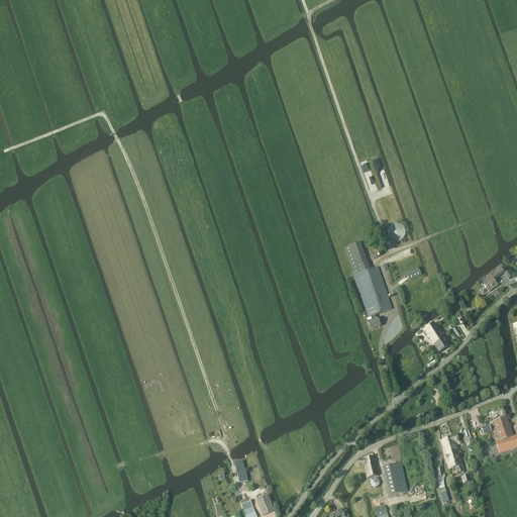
[(359,243),(344,248),(353,276),(368,318),(371,317),(376,315),(392,310),(378,268),(370,270),(359,243)]
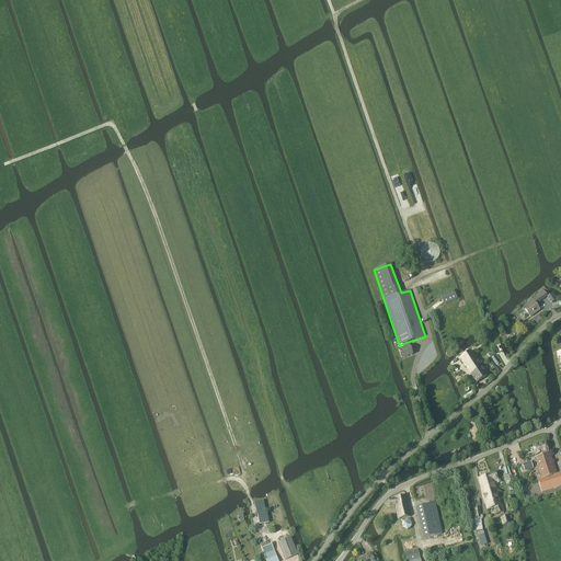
[(445,304),(457,299),(454,290),(442,296),(445,304)]
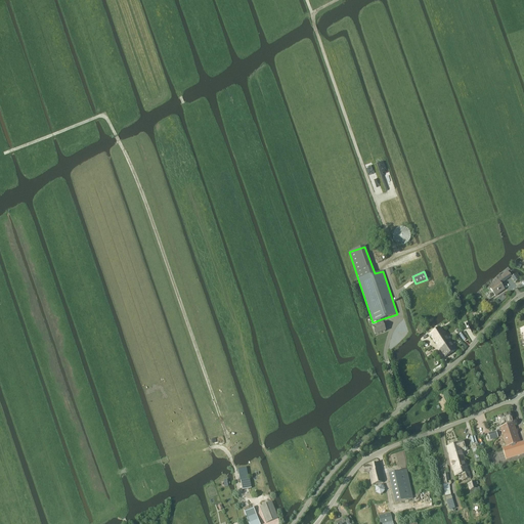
[(511,276),(508,272),(495,280),(497,285),(490,289),(495,296),(504,290),(499,285),(511,276)]
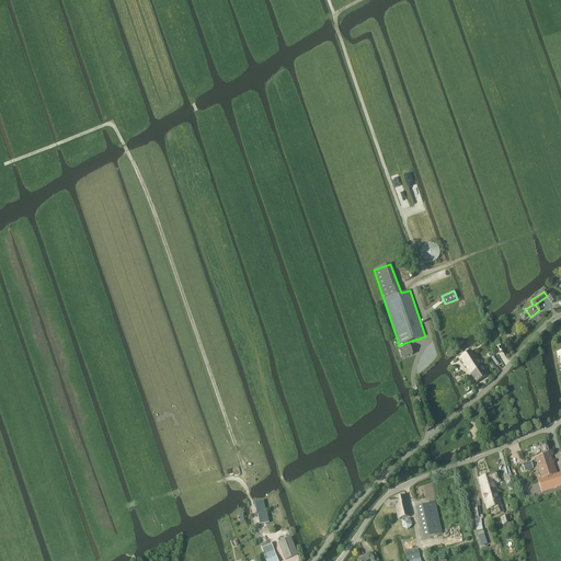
[(551,302),(557,299),(554,296),(552,294),(548,297),(551,302)]
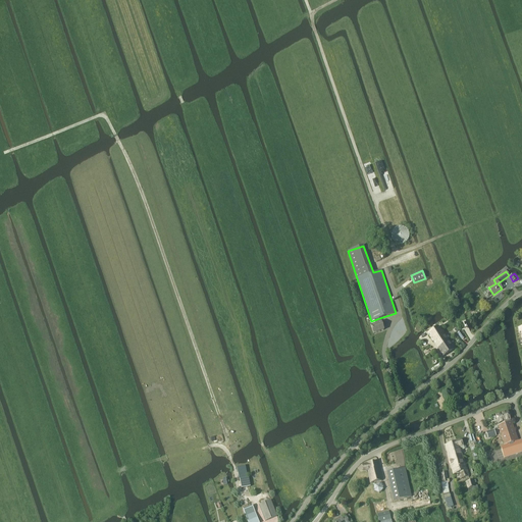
[(379,318),(374,320),(376,323),(371,325),(373,333),(383,330),(381,322),(380,322),(379,318)]
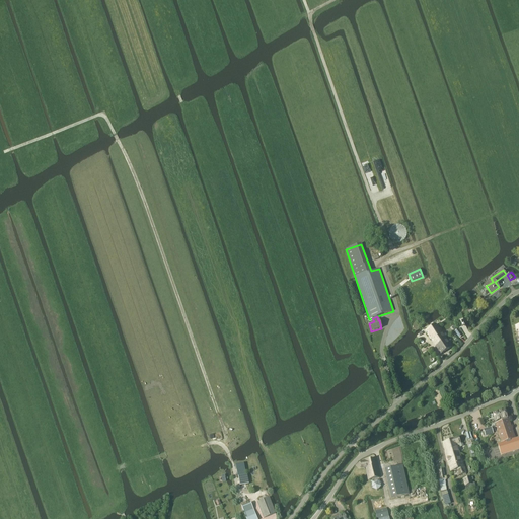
[(443,340),(445,339),(436,324),(426,331),(436,347),(444,341),(443,340)]
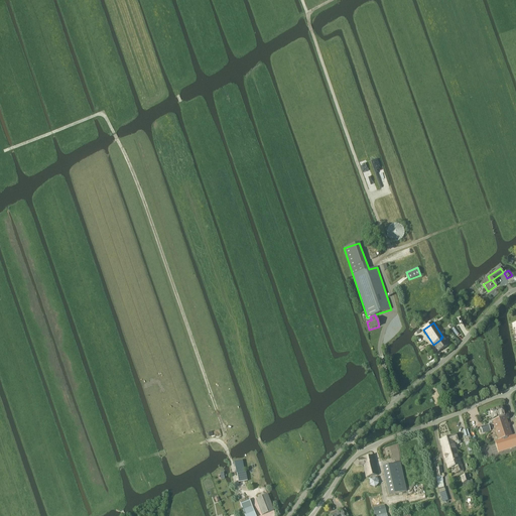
[(441,339),(433,345),(438,353),(448,346),(442,337),(440,338),(441,339)]
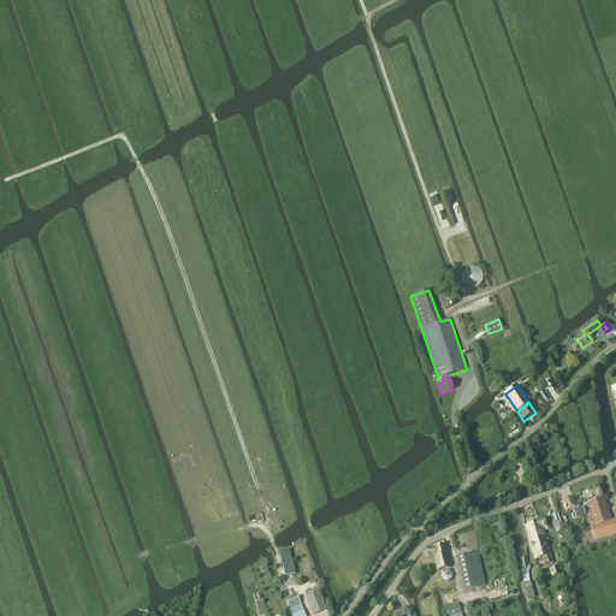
[(593,497),(602,495),(599,486),(585,491),(587,497),(592,496),(593,497)]
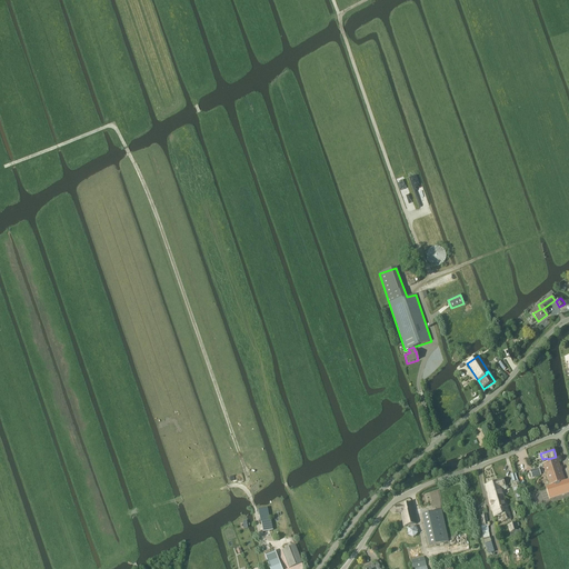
[(556,458),(556,457),(548,459),(547,458),(542,459),(543,461),(545,461),(545,463),(543,465),(550,487),(546,488),(550,500),(568,493),(568,483),(568,481),(563,482),(557,460),(556,460),(555,458),(556,458)]
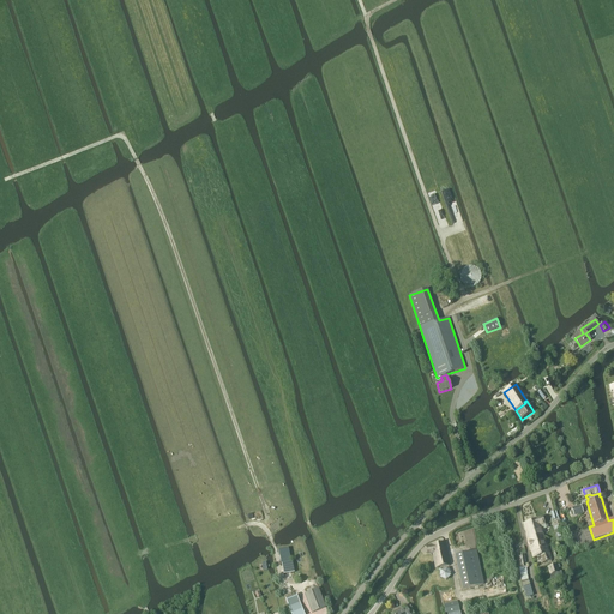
[(583,513),(582,506),(572,509),(575,516),(583,513)]
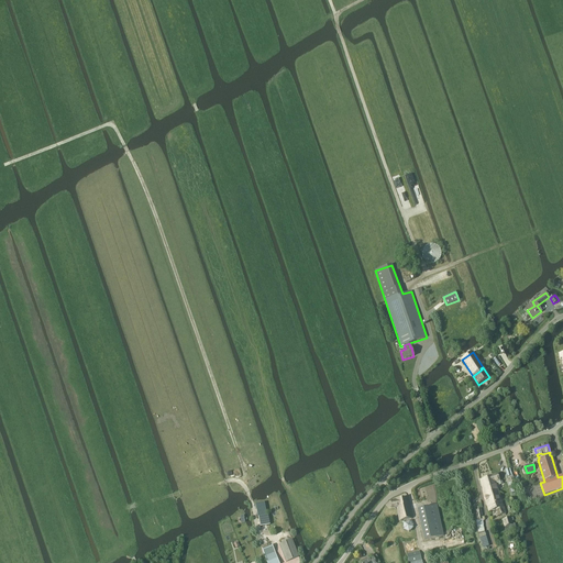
[(497,474),(484,478),(485,484),(489,483),(492,486),(494,492),(497,489),(496,486),(500,485),(499,482),(497,474)]
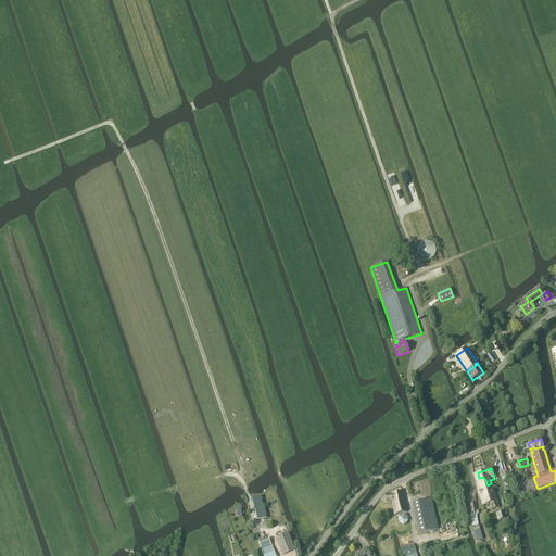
[(478,472),(475,475),(481,498),(495,494),(491,483),(488,485),(485,480),(483,477),(479,478),(478,472)]
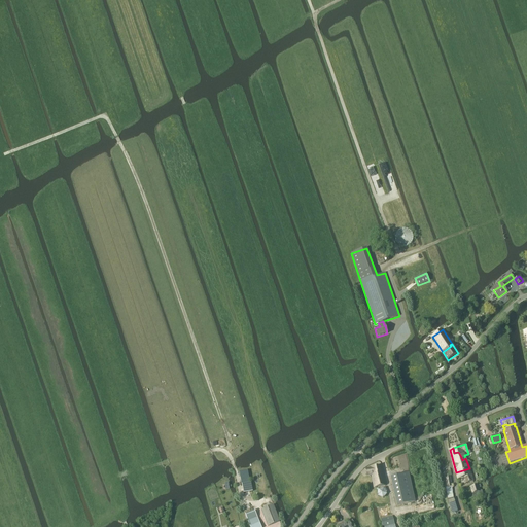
[(386,486),(386,485),(382,466),(365,469),(366,477),(372,476),(374,488),(386,486)]
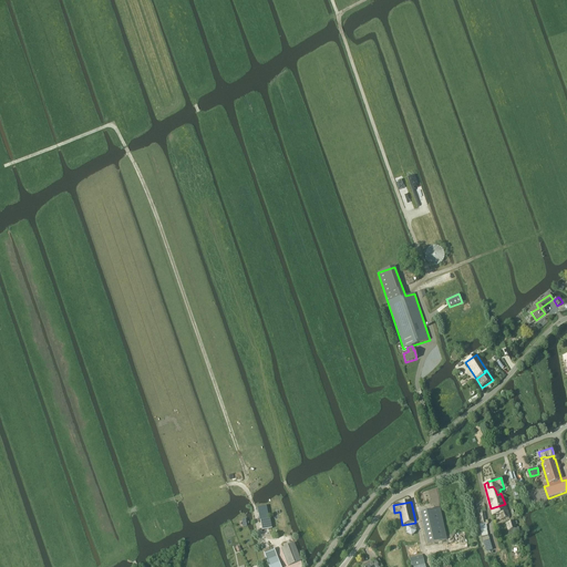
[(505,504),(491,508),(492,516),(500,514),(501,516),(498,517),(500,521),(509,517),(505,504)]
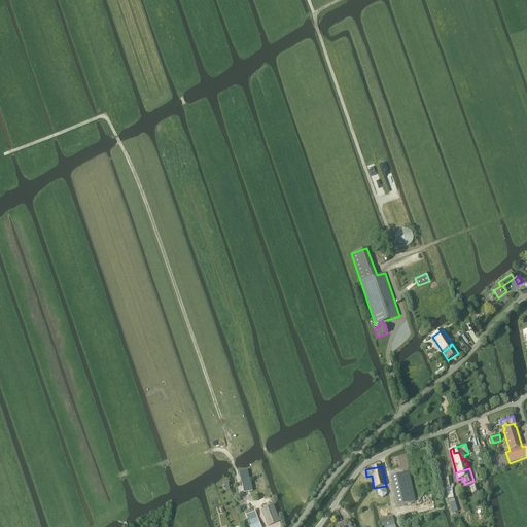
[(248,470),(240,472),(244,493),(253,491),(252,487),(251,487),(248,470)]
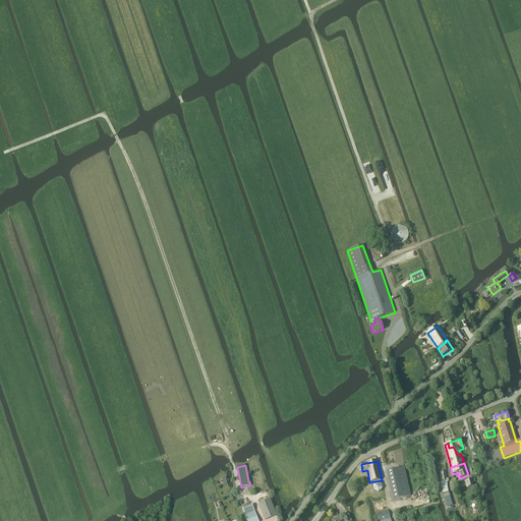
[(393,500),(410,496),(404,467),(386,471),(393,500)]
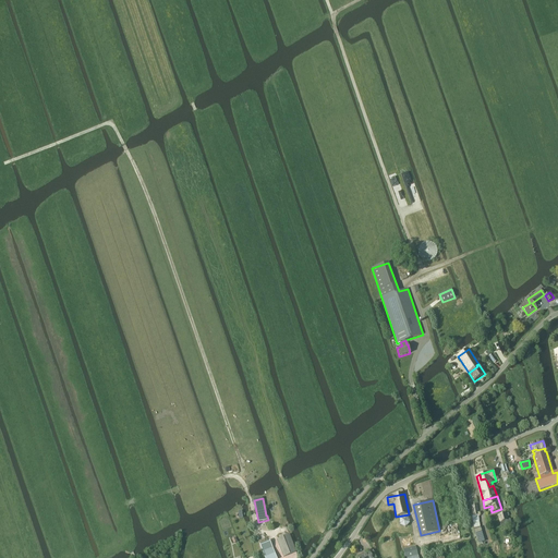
[(506,513),(498,516),(499,523),(500,522),(501,526),(511,523),(510,520),(508,520),(506,513)]
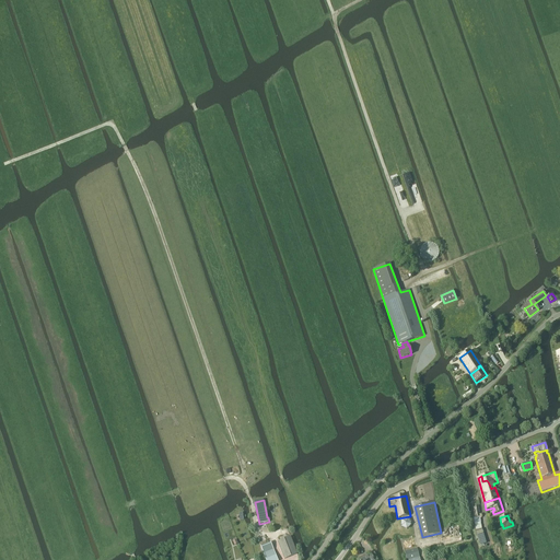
[(400,527),(407,529),(411,525),(408,518),(401,520),(400,527)]
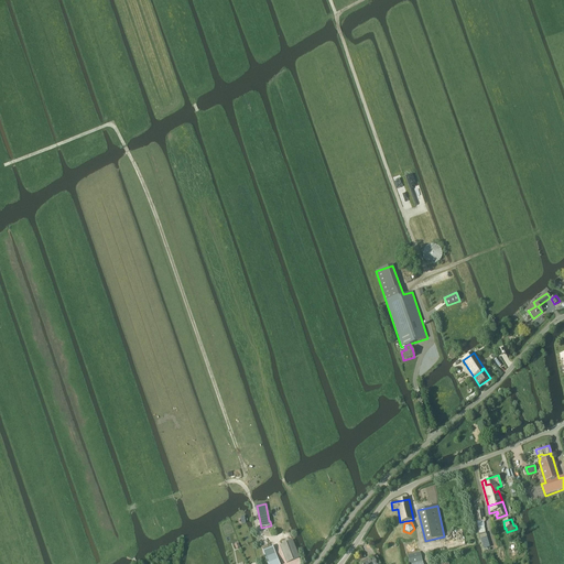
[(286,563),(300,559),(293,541),(280,545),(286,563)]
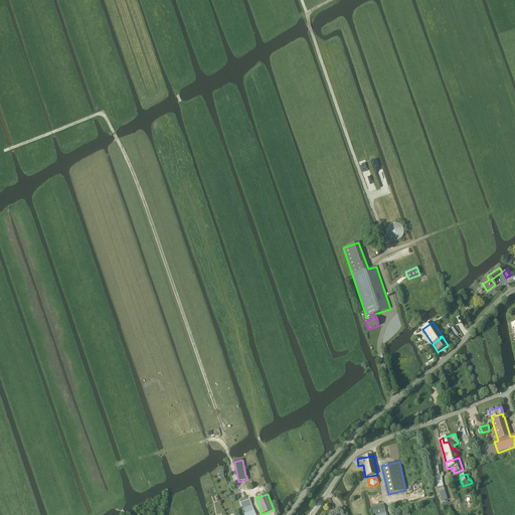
[(248,499),(239,503),(244,514),(255,514),(253,511),(251,504),(248,499)]
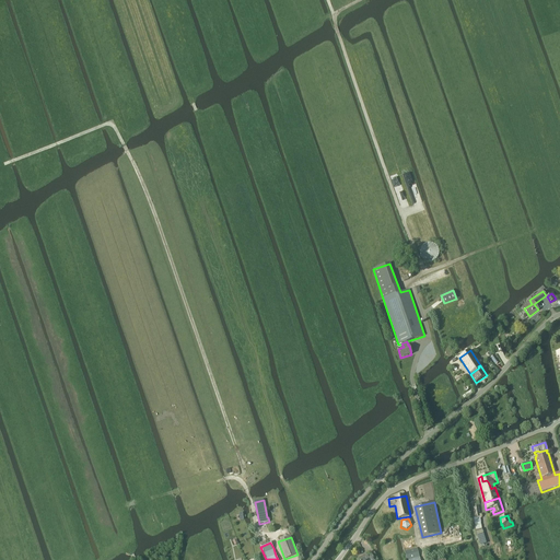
[(406,559),(420,559),(417,548),(405,551),(406,559)]
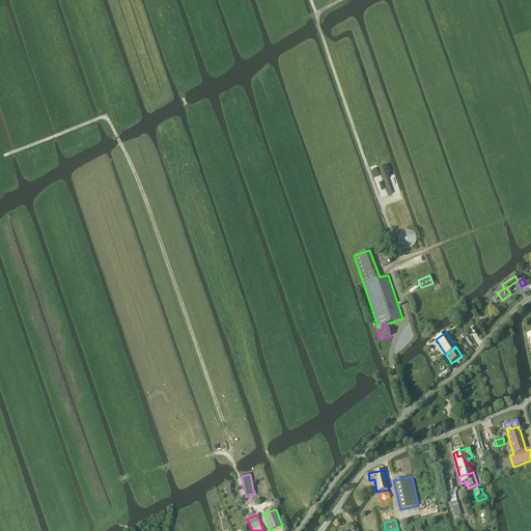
All buildings are outlined.
